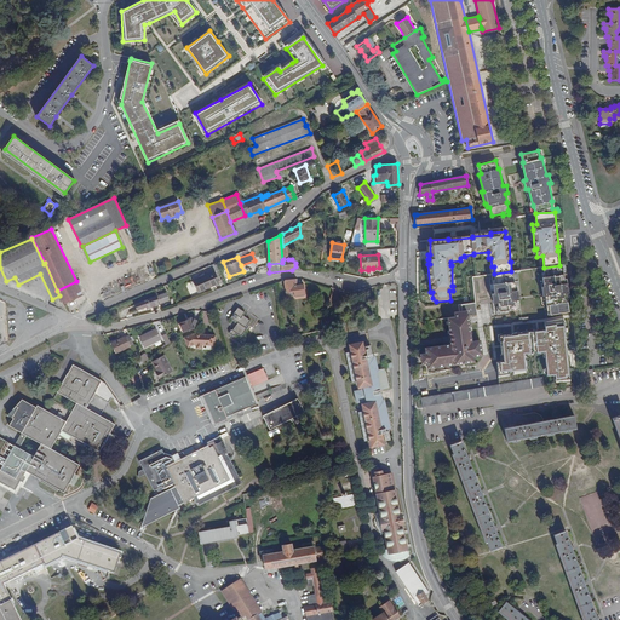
[(550,315),(568,311),(566,293),(562,293),(562,290),(564,288),(566,287),(566,283),(564,283),(563,274),(562,274),(561,265),(560,265),(544,268),(545,276),(543,277),(544,286),(541,287),(543,294),(544,293),(545,296),(543,297),(544,305),(546,305),(549,304),(550,315)]
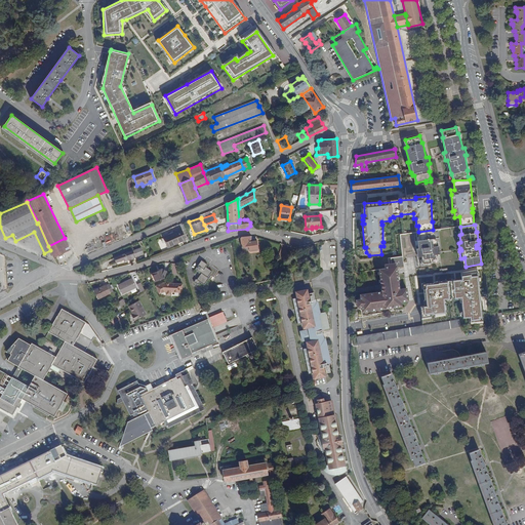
[(163,238),(167,246),(172,243),(173,245),(186,239),(182,230),(163,238)]
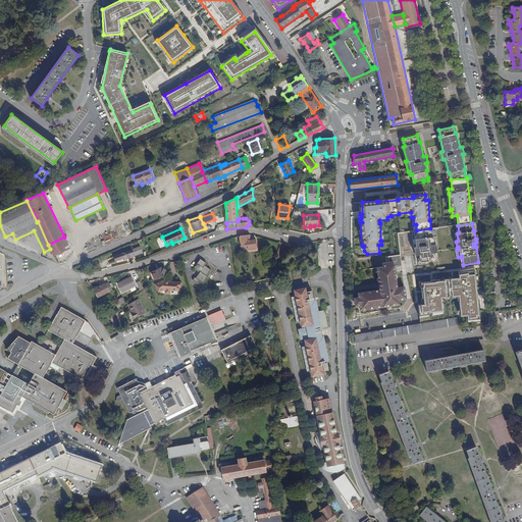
[(420,254),(419,255),(420,262),(435,260),(434,252),(433,253),(433,251),(436,251),(435,244),(433,244),(431,228),(430,228),(416,230),(414,231),(416,247),(415,247),(416,251),(419,251),(420,254)]
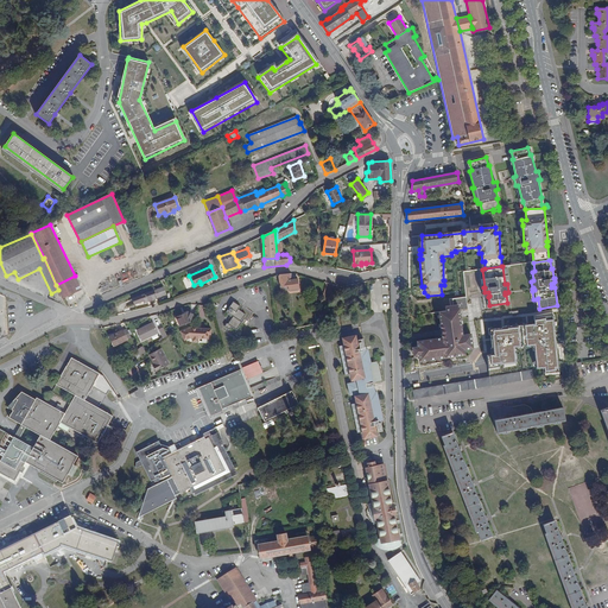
[(291,273),(279,274),(278,277),(280,291),(289,290),(298,290),(299,289),(298,279),(297,279),(291,280),(291,278),(291,274),(291,273)]
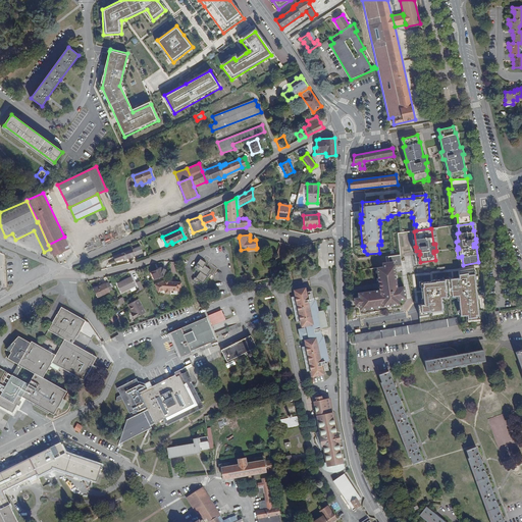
[(64,237),(48,245),(50,249),(54,256),(69,249),(64,237)]
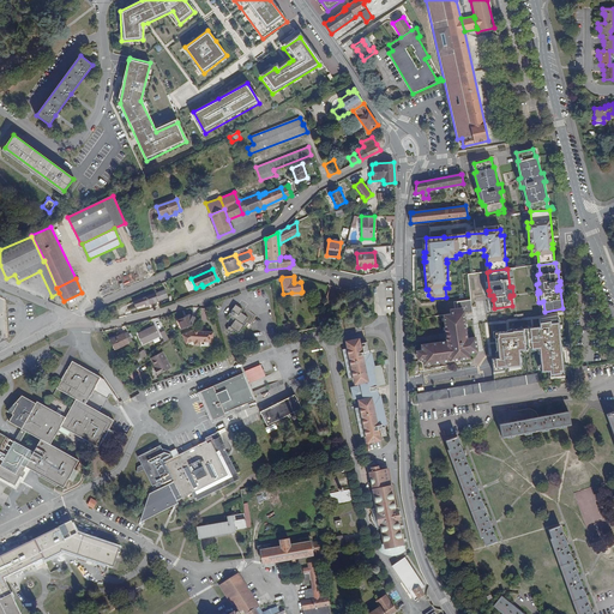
[(156,293),(158,300),(167,296),(164,290),(156,293)]
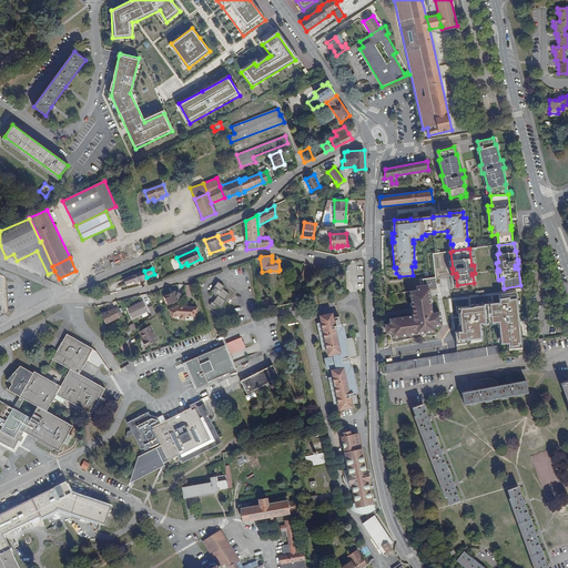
[(134,283),(146,279),(143,272),(123,279),(125,284),(133,281),(134,283)]
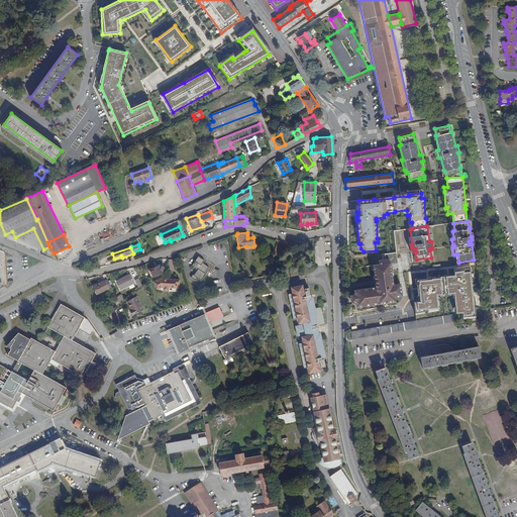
[(396,252),(382,254),(383,261),(380,261),(380,265),(378,265),(377,265),(379,280),(380,280),(380,286),(378,287),(378,288),(375,288),(375,287),(354,290),(355,294),(355,302),(356,305),(384,302),(385,298),(387,298),(387,303),(395,302),(394,297),(399,297),(398,294),(401,293),(400,284),(393,285),(393,286),(391,285),(391,283),(392,283),(390,264),(392,264),(391,260),(397,259),(396,252)]
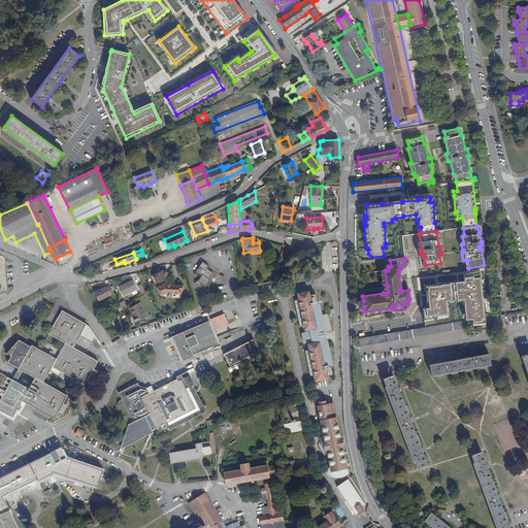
[(208,266),(202,262),(196,271),(202,275),(198,282),(197,281),(195,284),(199,287),(201,284),(205,287),(210,281),(209,279),(213,273),(207,269),(208,266)]
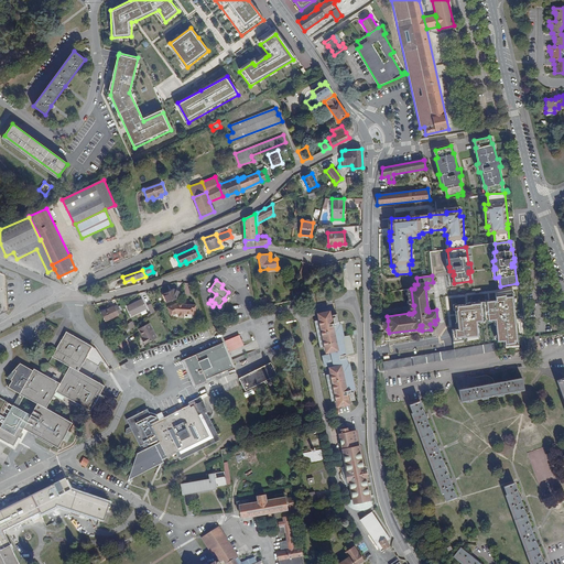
[(163,294),(166,302),(167,303),(176,300),(180,292),(175,290),(163,294)]
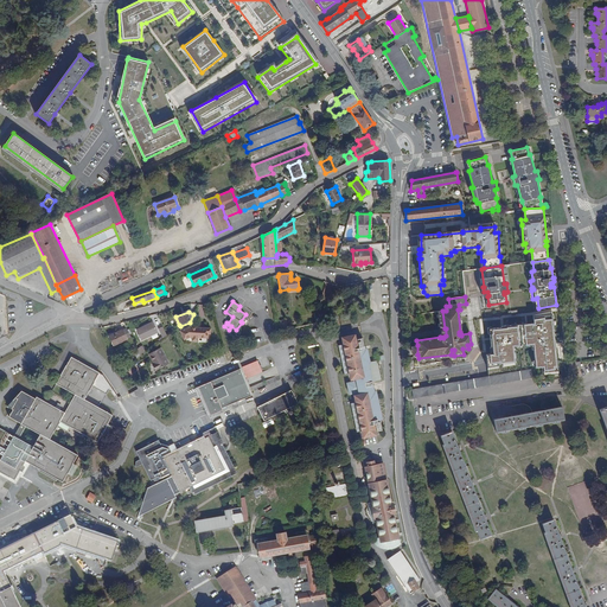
[(558,371),(553,313),(534,315),(535,325),(492,328),(494,353),(486,355),(487,370),(518,368),(516,350),(534,349),(535,368),(544,368),(544,374),(558,371)]
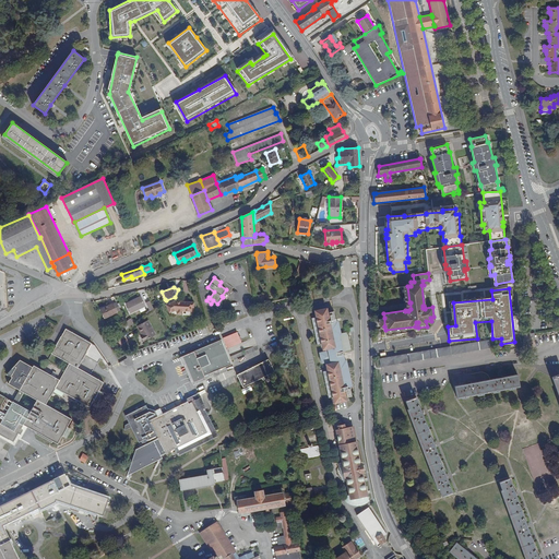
[(263,295),(256,296),(258,304),(265,302),(263,295)]
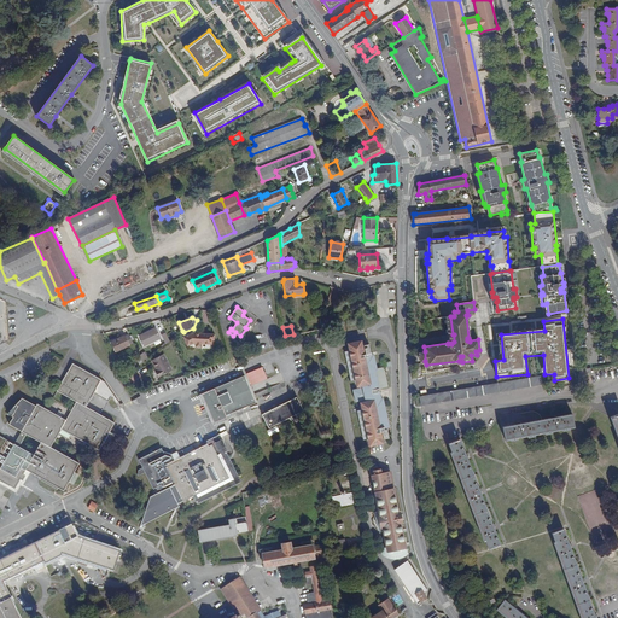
[(156,328),(139,336),(144,347),(161,338),(156,328)]
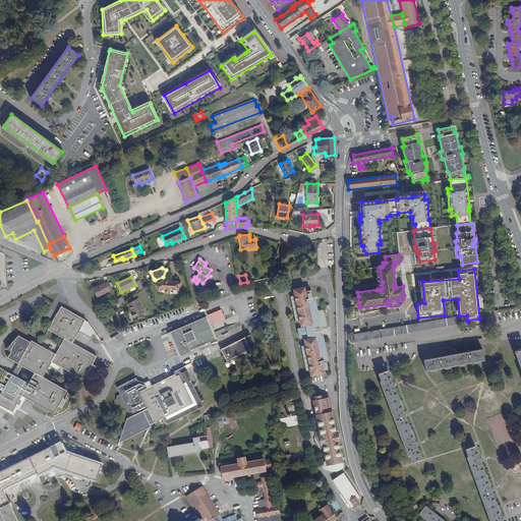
[(165,291),(170,291),(170,290),(179,290),(179,287),(181,287),(181,282),(162,281),(155,284),(158,292),(164,289),(165,290),(165,291)]
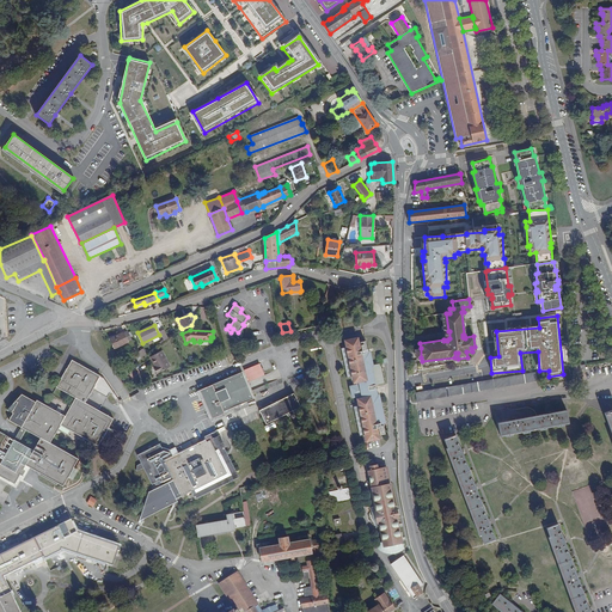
[(123,332),(109,338),(114,349),(128,342),(123,332)]
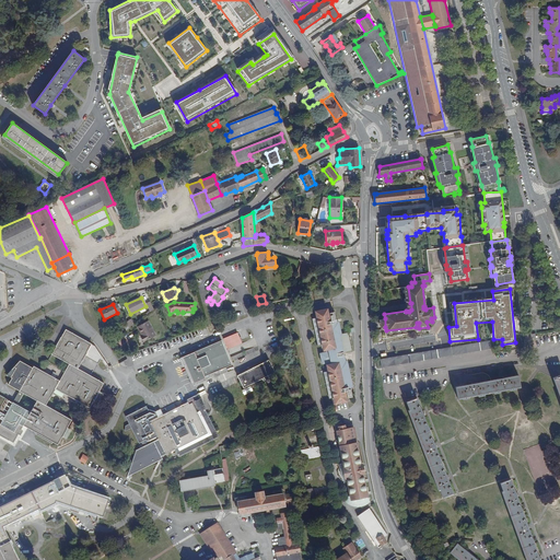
[(342,356),(345,356),(345,352),(352,351),(349,333),(341,334),(339,322),(337,322),(335,312),(330,313),(330,317),(329,317),(327,310),(316,312),(317,318),(323,343),(325,352),(319,353),(322,364),(327,363),(328,372),(334,397),(336,404),(347,400),(345,395),(347,394),(348,398),(352,396),(350,387),(352,386),(346,361),(346,360),(343,360),(342,356)]
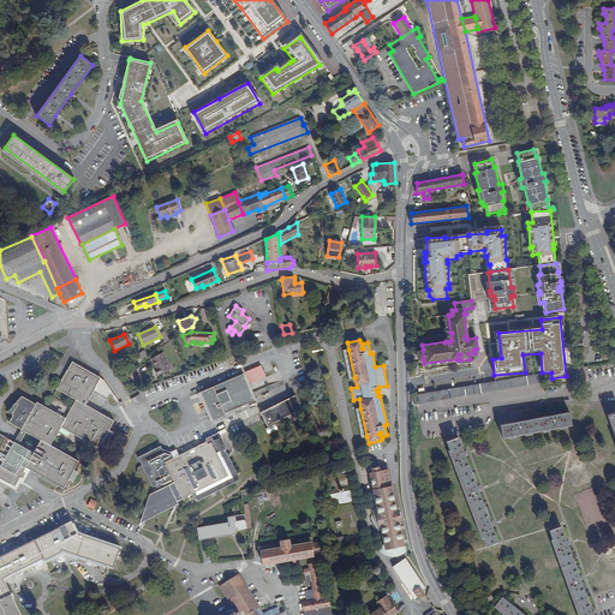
[(354,377),(348,350),(344,351),(350,378),(354,377)]
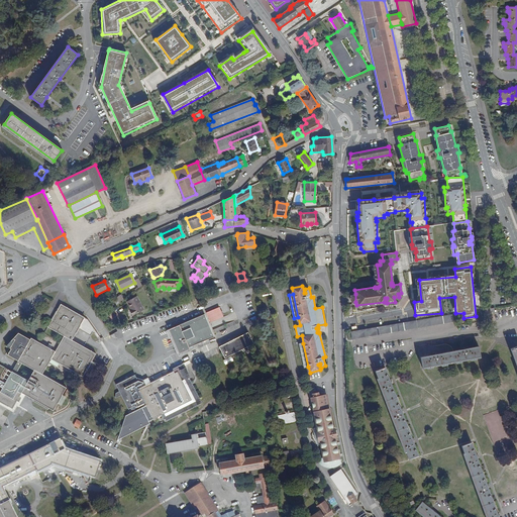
[(137,296),(127,302),(131,309),(129,310),(132,316),(144,309),(137,296)]
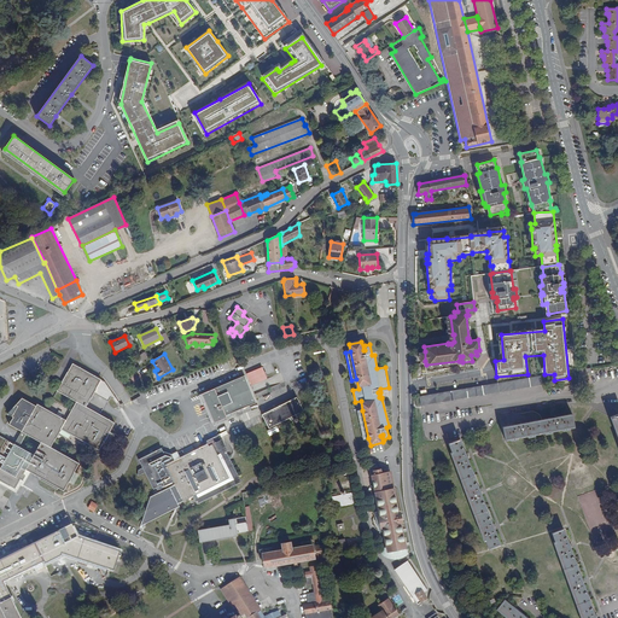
[(426,367),(462,362),(462,356),(460,356),(459,361),(426,365),(426,367)]
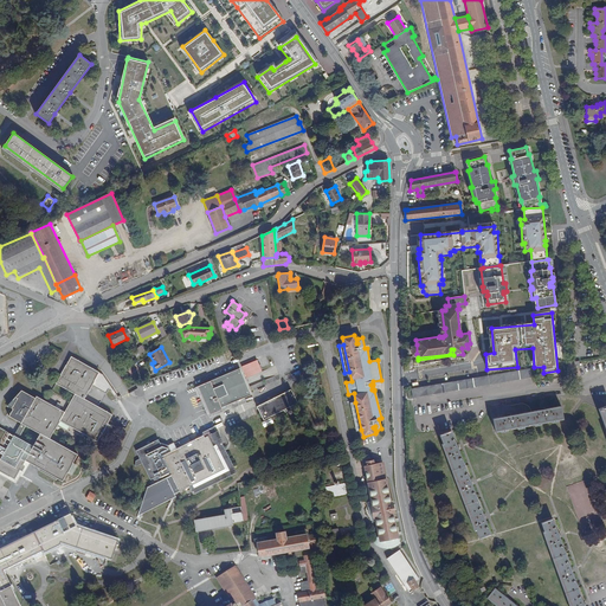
[(64,411),(59,420),(96,442),(102,432),(108,423),(107,423),(113,413),(85,398),(92,385),(107,393),(111,385),(103,374),(100,372),(71,355),(66,365),(65,365),(60,374),(56,384),(75,394),(64,411)]
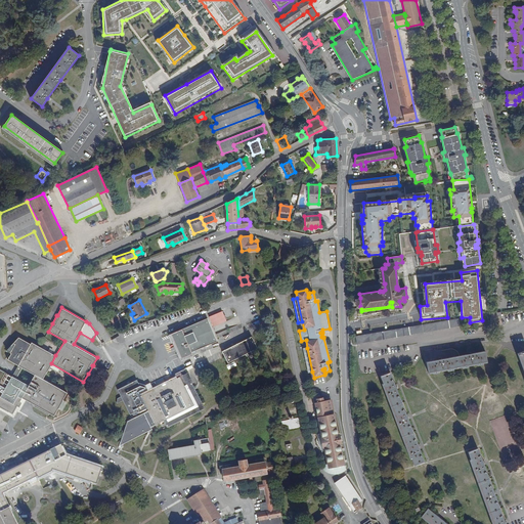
[(222,311),(209,317),(213,326),(226,321),(222,311)]
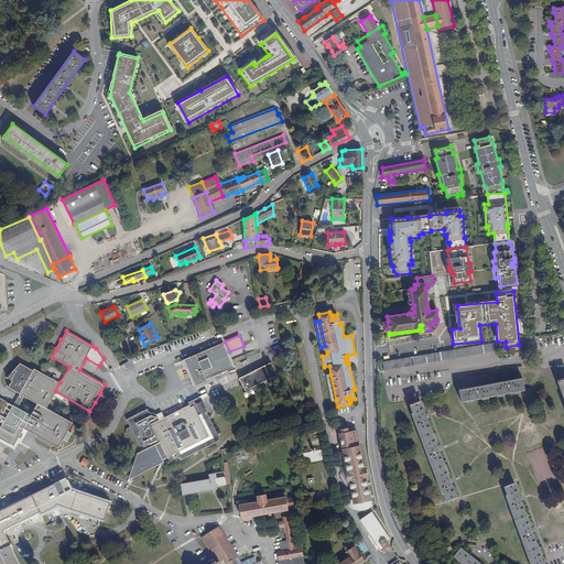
[(223,343),(186,359),(196,383),(234,367),(223,343)]
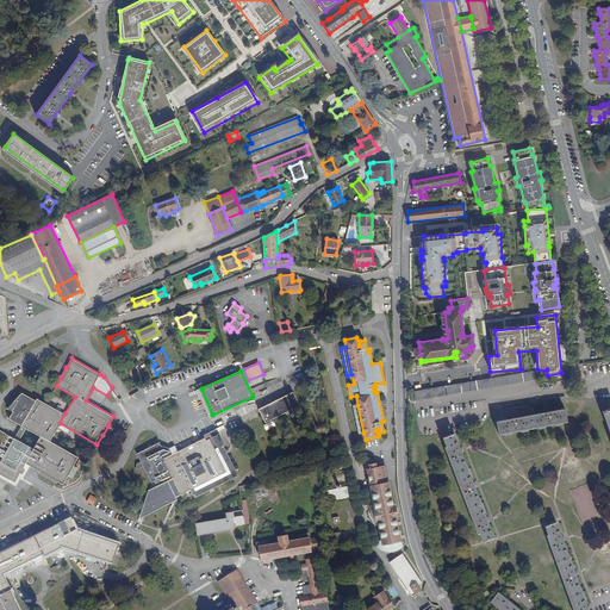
[(535,371),(415,391),(416,399),(537,380),(535,371)]
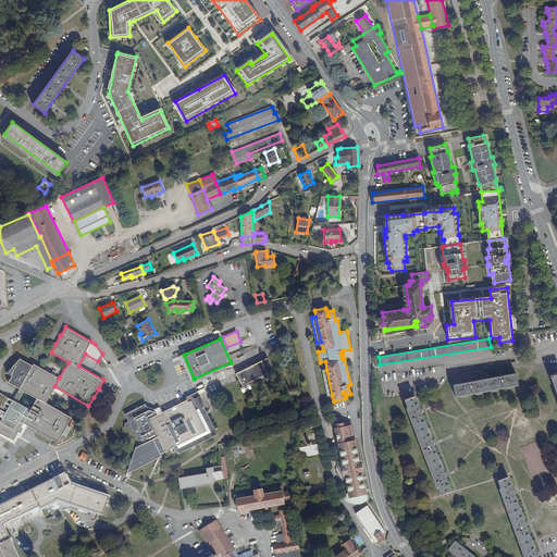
[(184,355),(178,357),(189,381),(194,379),(184,355)]
